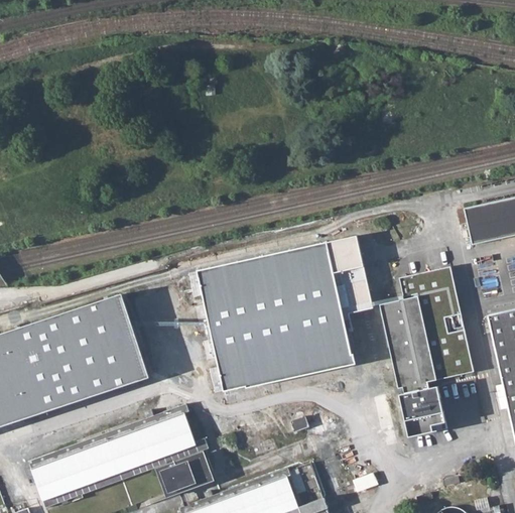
[(514,199),(465,211),(474,248),(514,238),(514,199)]
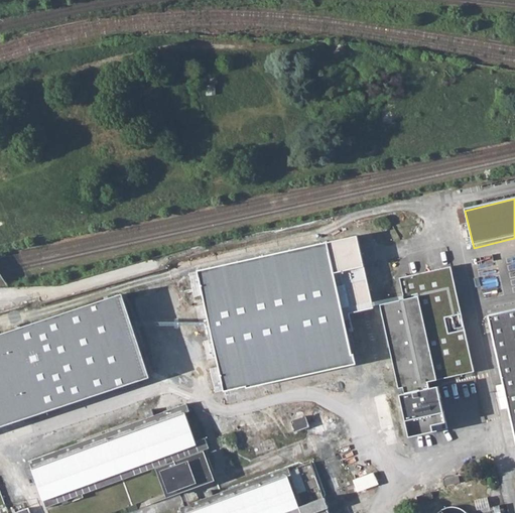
[(327,243),(197,271),(224,392),(354,364),(327,243)]
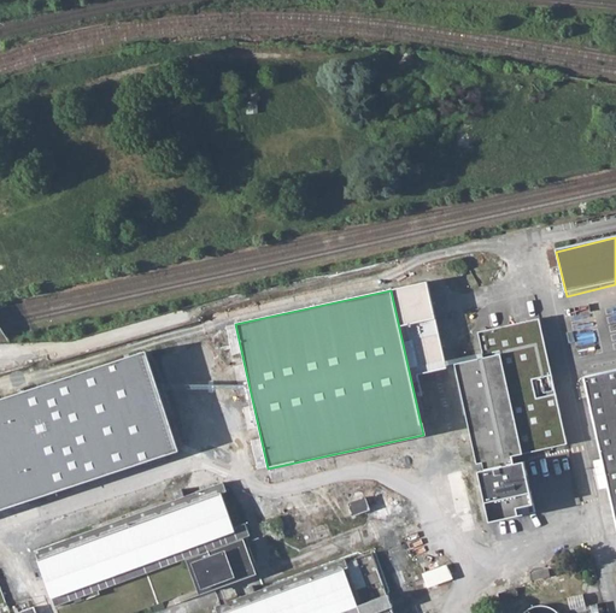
[(539,319),(477,332),(482,359),(452,365),(485,528),(491,528),(534,518),(522,453),(564,444),(539,319)]
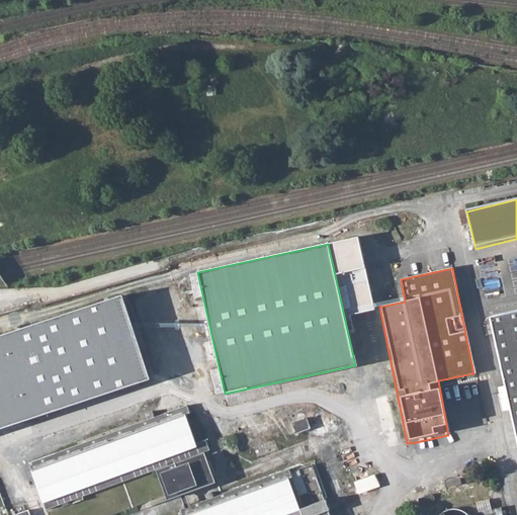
[(0,426),(146,380),(118,296),(0,334),(0,426)]
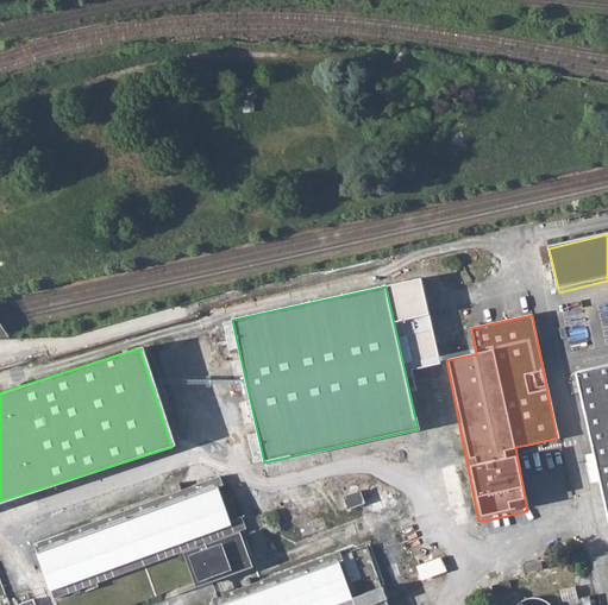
[(607,367),(577,375),(607,508),(607,367)]
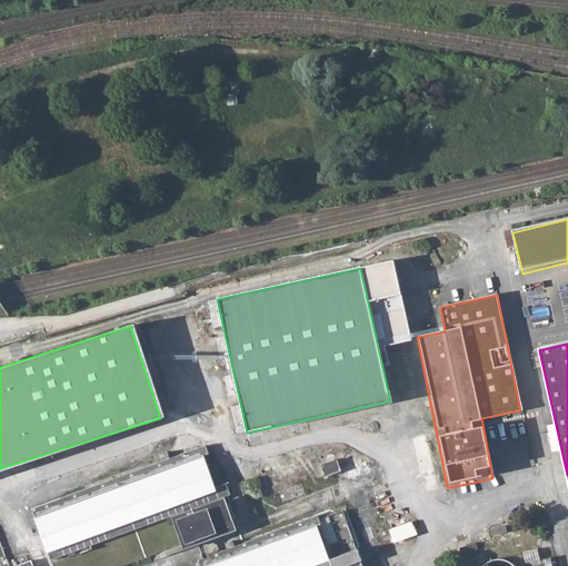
[(208,449),(33,512),(51,564),(233,498),(229,486),(217,490),(206,459),(210,458),(208,449)]
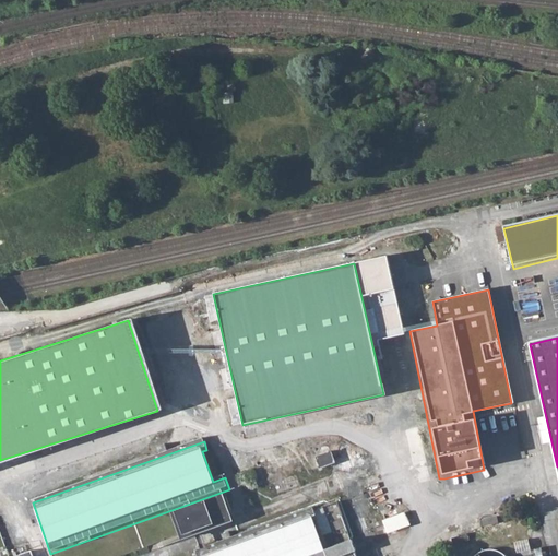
[(332,450),(316,456),(320,470),(336,465),(332,450)]
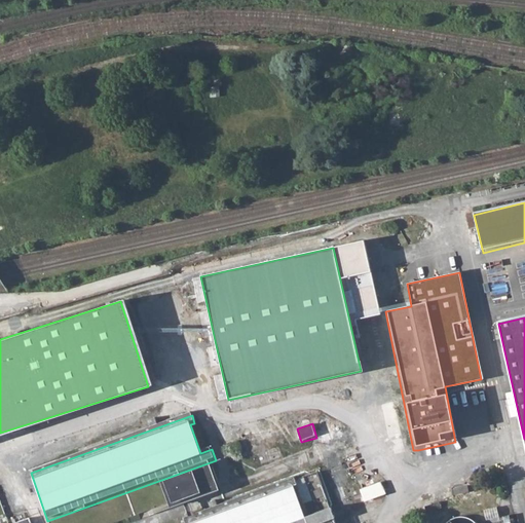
[(214,490),(212,486),(207,469),(166,483),(175,505),(188,499),(214,490)]
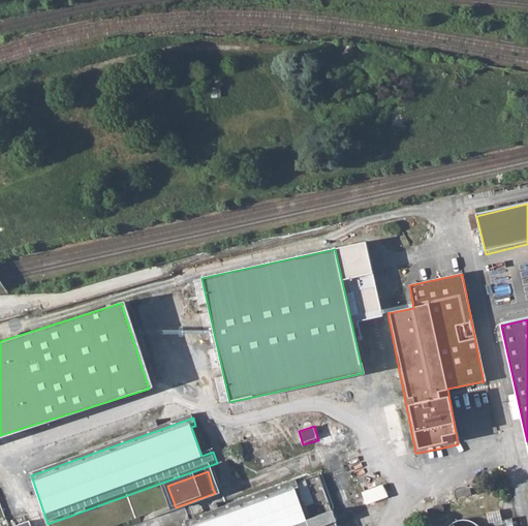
[(186,523),(186,525),(338,525),(338,524),(339,524),(335,513),(333,514),(319,477),(298,486),(297,483),(186,523)]
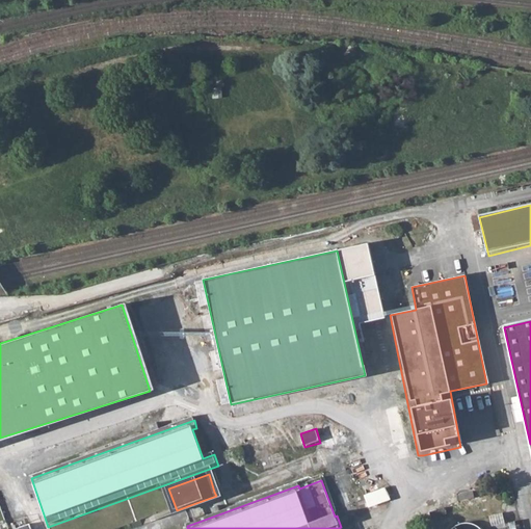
[(372,510),(393,502),(388,488),(367,497),(372,510)]
